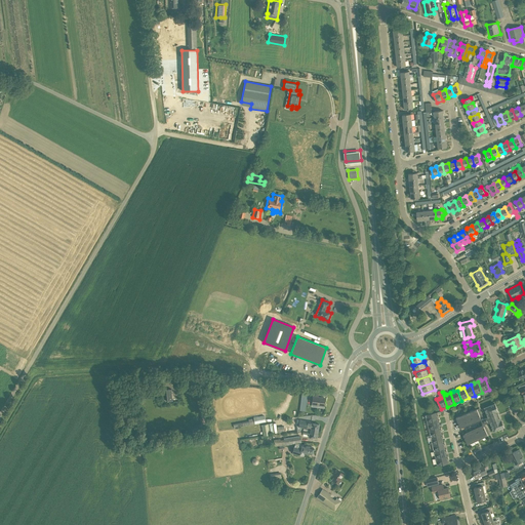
[(324,406),(325,398),(313,397),(312,404),(324,406)]
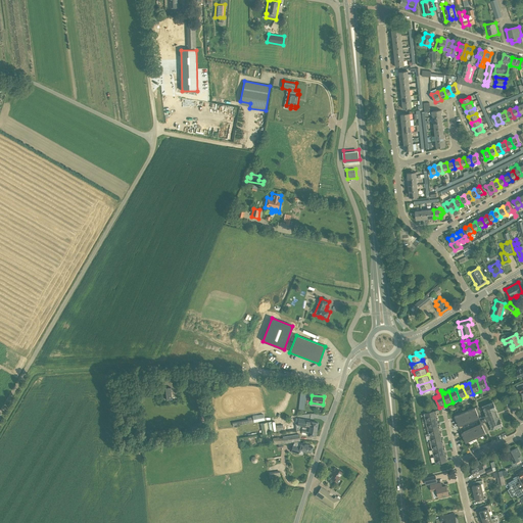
[(500,418),(495,410),(495,409),(492,402),(482,407),(486,416),(481,418),(481,416),(477,407),(472,409),(468,411),(465,412),(458,415),(455,416),(458,425),(478,417),(481,424),(462,433),(466,442),(469,441),(469,440),(476,437),(476,438),(479,436),(482,434),(483,435),(488,432),(484,423),(483,423),(483,422),(488,420),(491,429),(503,425),(500,418)]
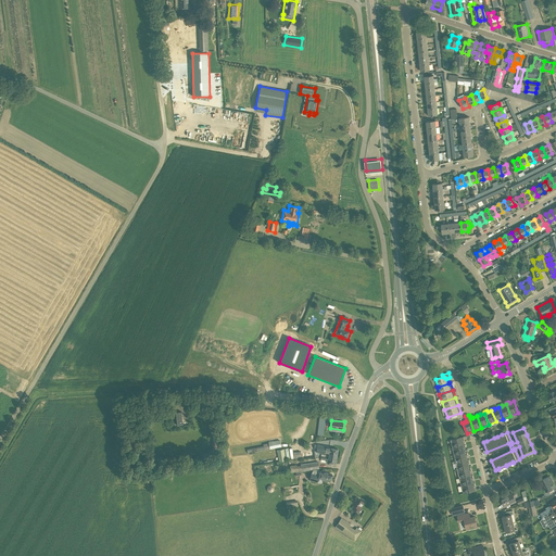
[(464,444),(463,440),(464,440),(464,437),(450,440),(452,447),(464,444)]
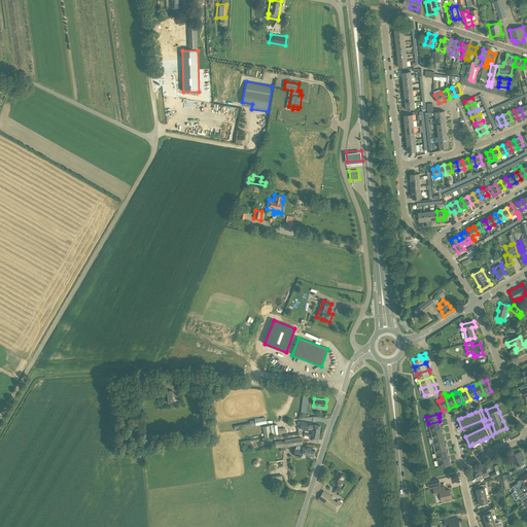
[(235,429),(250,427),(250,426),(267,423),(266,417),(254,419),(255,420),(249,421),(250,423),(234,425),(235,429)]
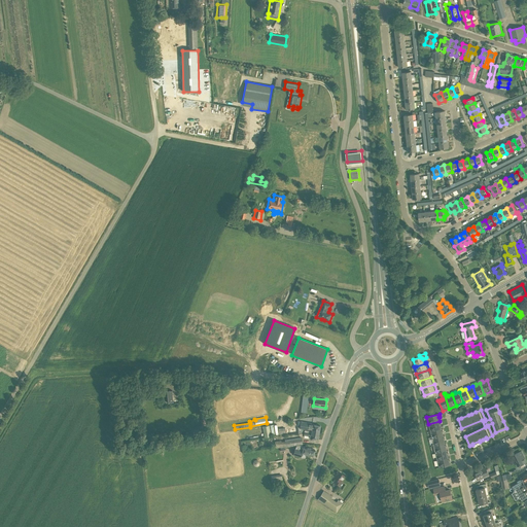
[(442,428),(441,424),(442,424),(441,421),(440,421),(428,424),(430,431),(442,428)]
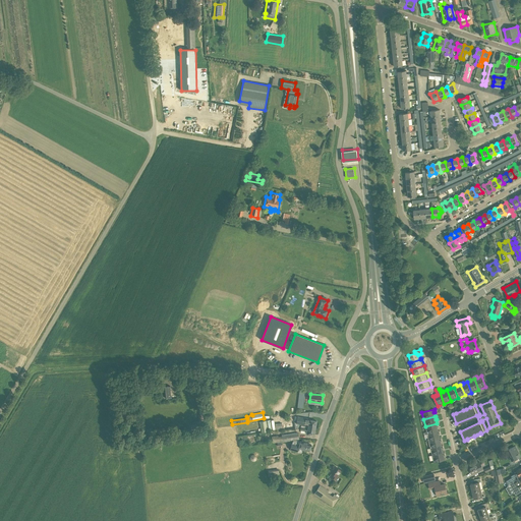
[(307,426),(315,428),(316,421),(307,420),(308,419),(294,417),(293,422),(283,423),(284,429),(298,428),(298,424),(307,426)]
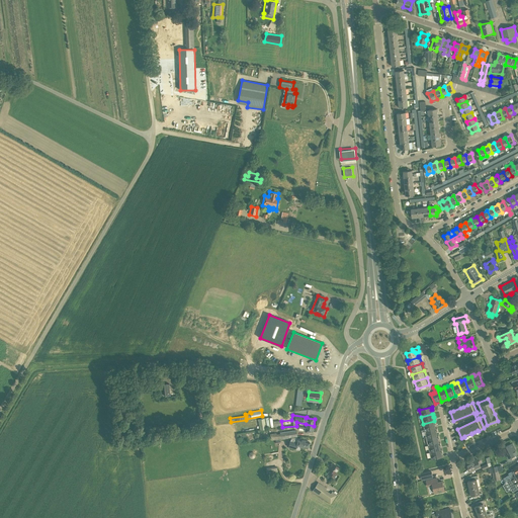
[(260,430),(266,429),(266,428),(269,428),(269,427),(268,418),(258,419),(260,430)]
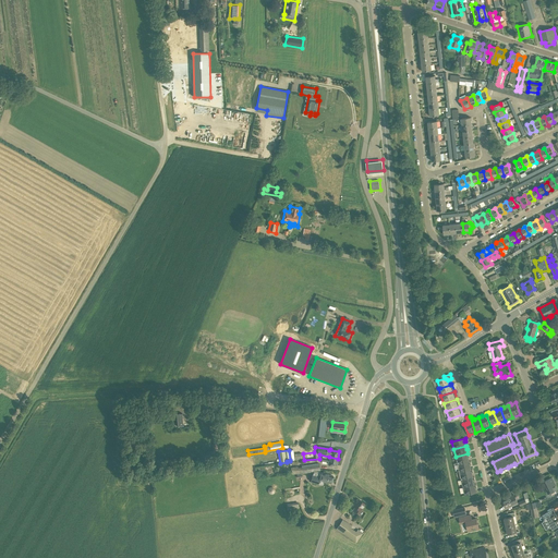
[(470,462),(470,461),(469,457),(470,457),(469,453),(468,453),(456,457),(457,464),(470,462)]
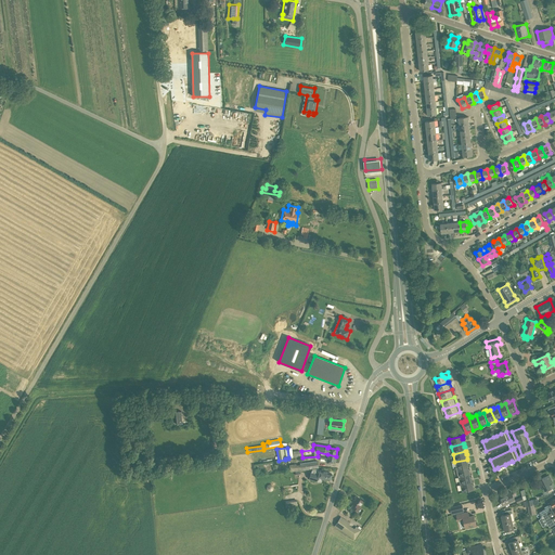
[(336,456),(327,454),(327,455),(321,454),(320,460),(326,461),(326,462),(335,463),(336,456)]
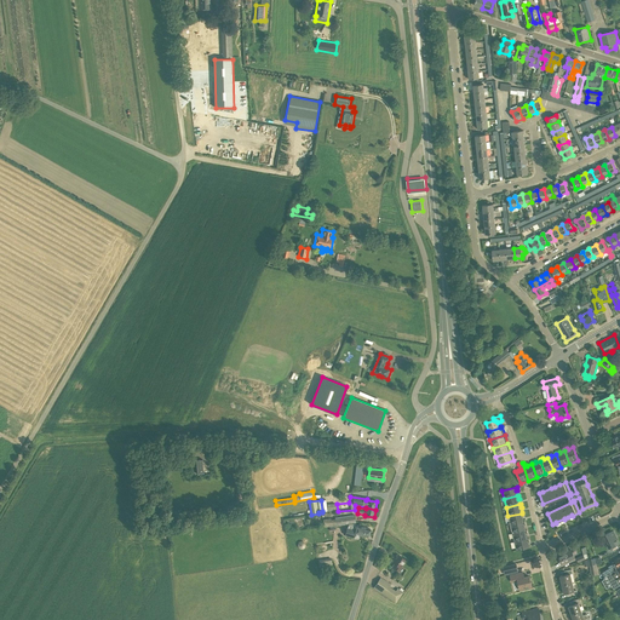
[(524,522),(523,521),(522,516),(523,516),(523,512),(522,512),(522,514),(507,516),(510,524),(512,524),(524,522)]
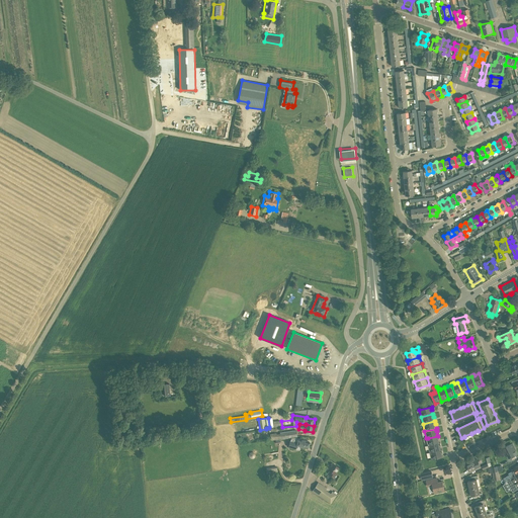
[(297,437),(296,430),(279,433),(280,434),(276,434),(276,433),(269,434),(270,440),(297,437)]
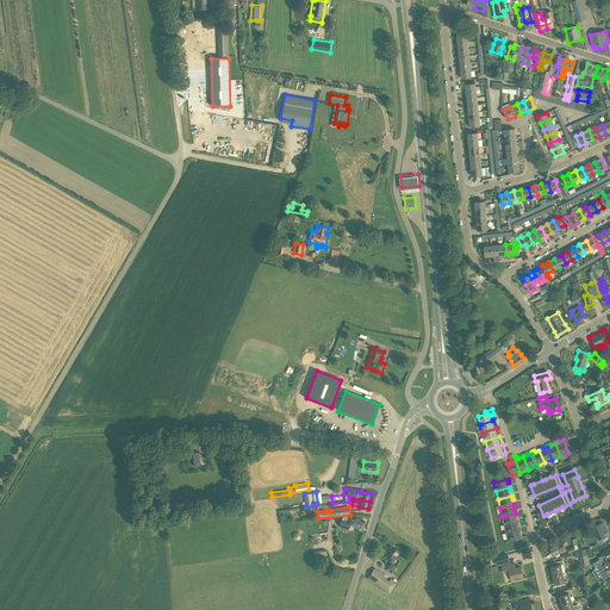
[(517,522),(517,521),(516,516),(517,516),(516,512),(515,512),(516,514),(504,516),(502,516),(504,524),(506,524),(517,522)]
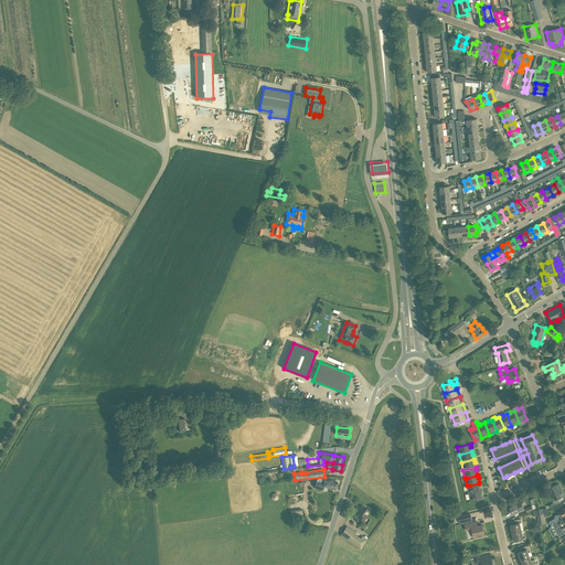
[(338,482),(320,478),(318,478),(317,481),(315,487),(322,489),(323,486),(336,489),(338,482)]
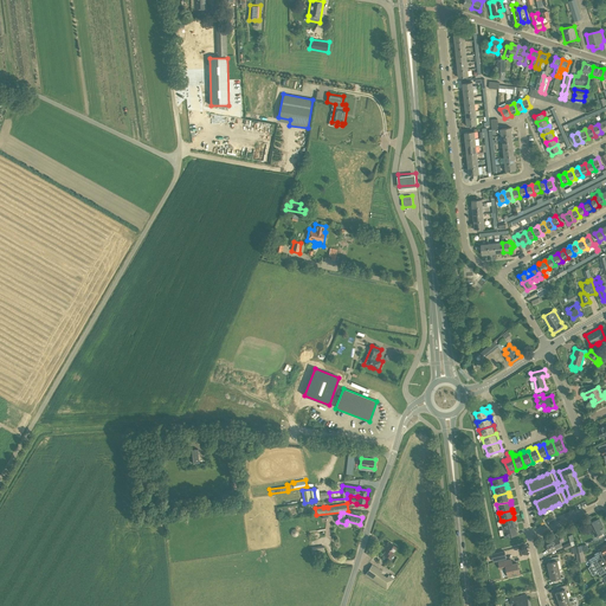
[(516,527),(516,526),(515,521),(516,521),(515,517),(514,517),(514,519),(503,521),(501,521),(502,530),(505,529),(516,527)]
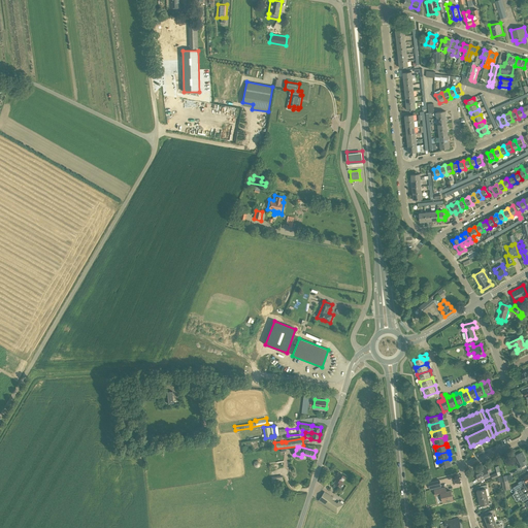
[(526,467),(525,464),(527,463),(524,457),(524,456),(522,452),(513,456),(519,467),(521,466),(522,469),(526,467)]
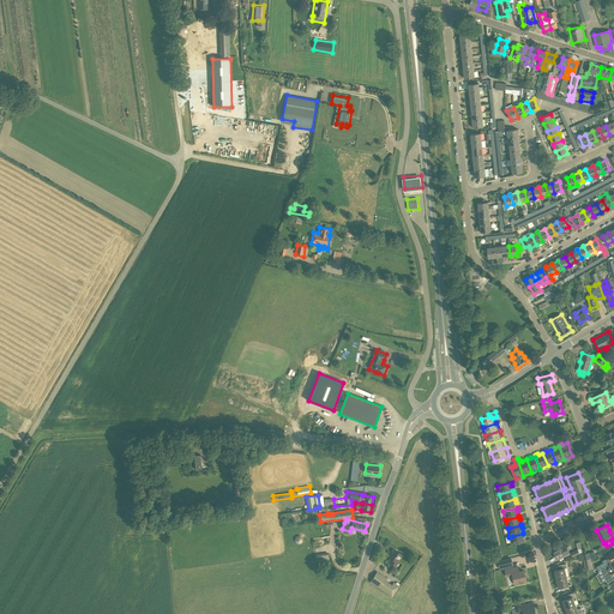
[(512,536),(509,537),(511,546),(527,542),(525,537),(524,539),(523,536),(524,536),(524,533),(523,533),(523,534),(512,536)]
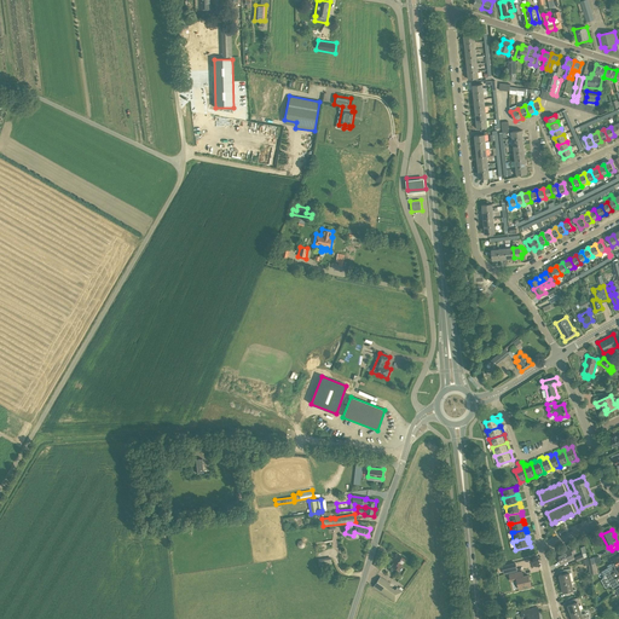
[(561,565),(574,557),(571,549),(557,555),(561,565)]
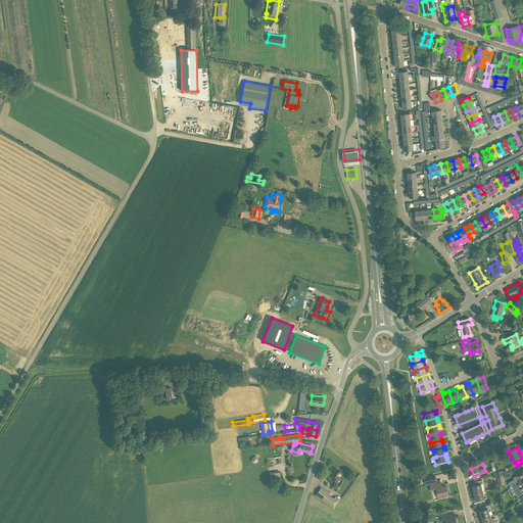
[(332,475),(330,478),(336,482),(337,480),(340,476),(339,476),(341,472),(336,468),(334,471),(333,471),(331,474),(332,475)]
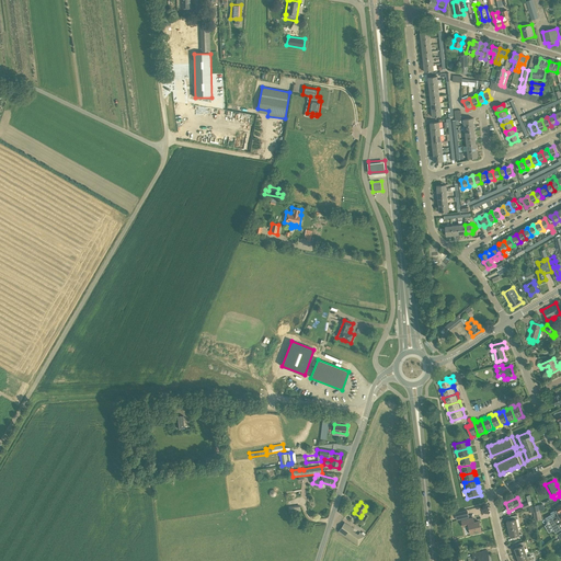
[(560,503),(557,506),(557,507),(553,510),(554,511),(550,513),(551,514),(545,518),(547,523),(549,522),(556,533),(560,529),(560,503)]
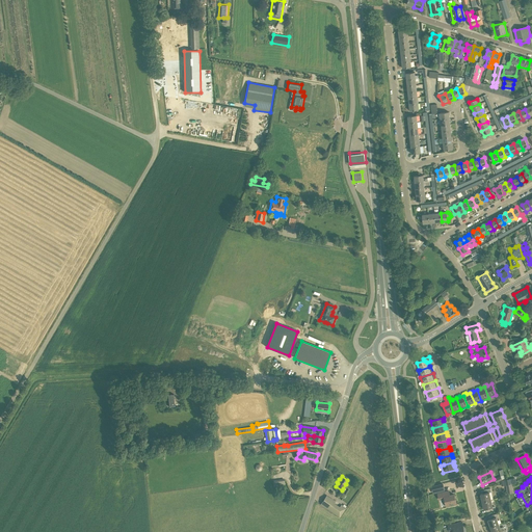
[(511,484),(516,482),(515,478),(500,481),(502,486),(505,485),(511,484)]
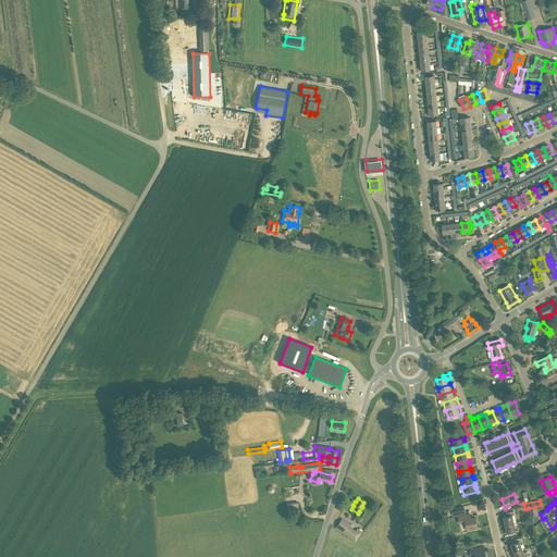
[(461,515),(460,512),(466,511),(465,506),(452,509),(454,517),(461,515)]
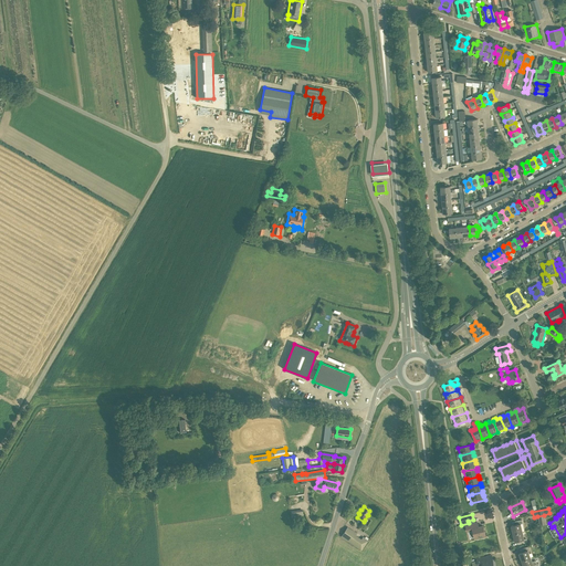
[(513,534),(522,532),(521,524),(523,523),(522,520),(515,522),(515,525),(511,526),(513,534)]
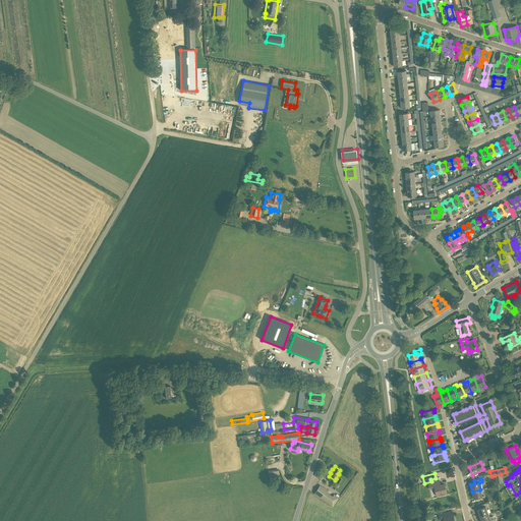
[(441,485),(440,481),(428,483),(430,489),(436,488),(437,496),(447,494),(445,484),(441,485)]
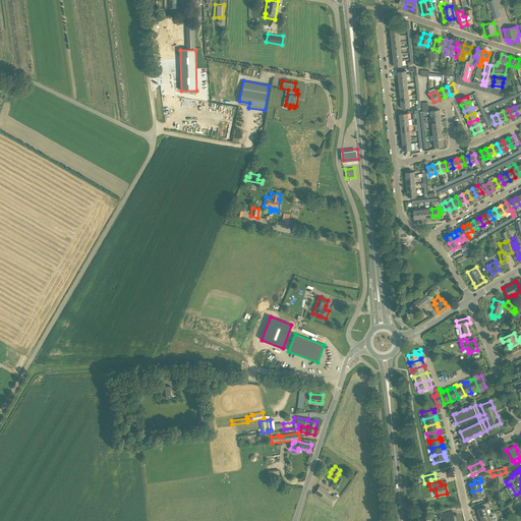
[(320,486),(314,494),(323,500),(327,493),(328,493),(320,486)]
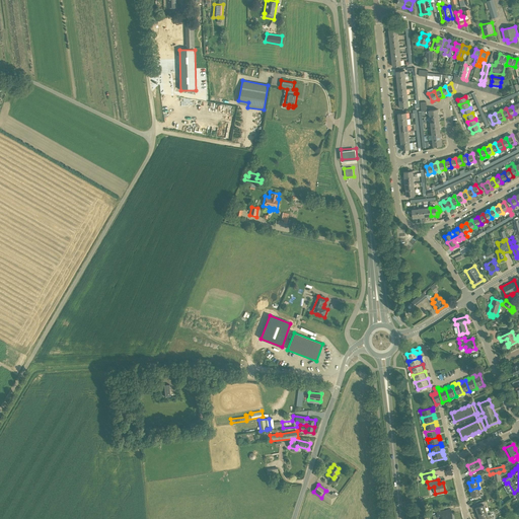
[(478,488),(470,490),(472,497),(475,496),(476,499),(484,498),(483,494),(480,495),(478,488)]
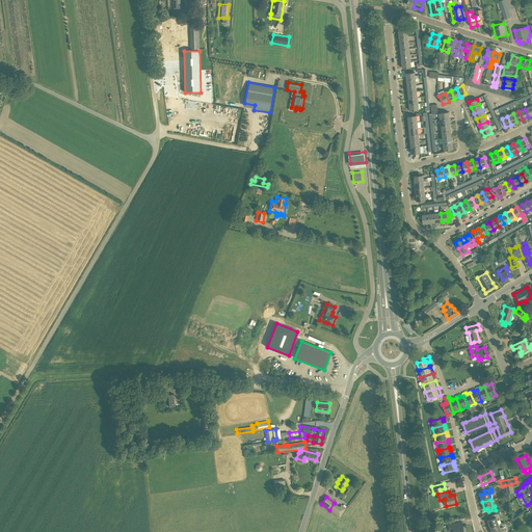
[(490,528),(499,525),(497,517),(499,516),(498,513),(490,515),(491,519),(487,521),(490,528)]
